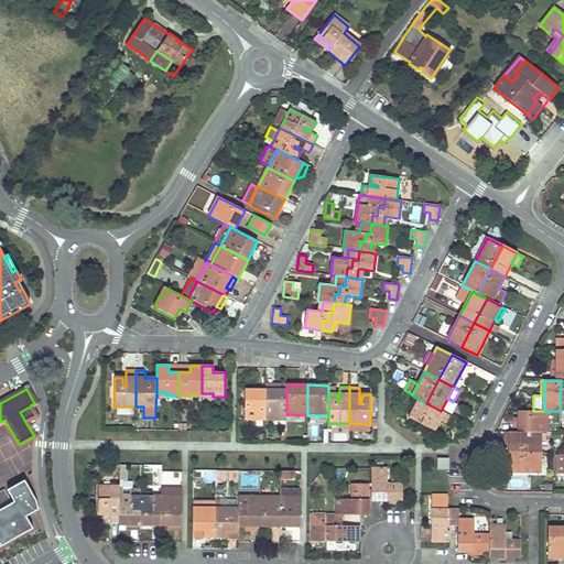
[(245,420),(266,420),(266,390),(245,390),(245,420)]
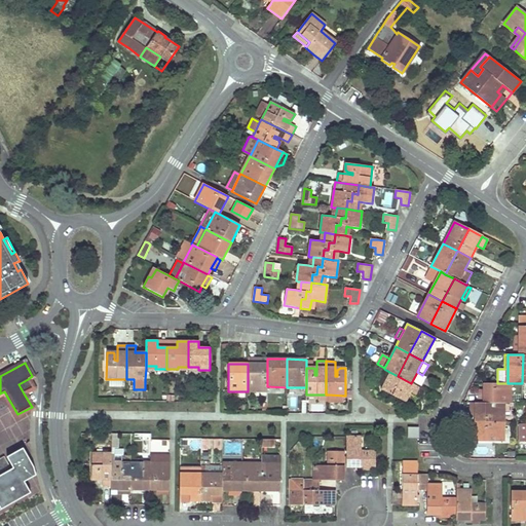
[(267,392),(267,386),(267,365),(248,364),(248,391),(267,392)]
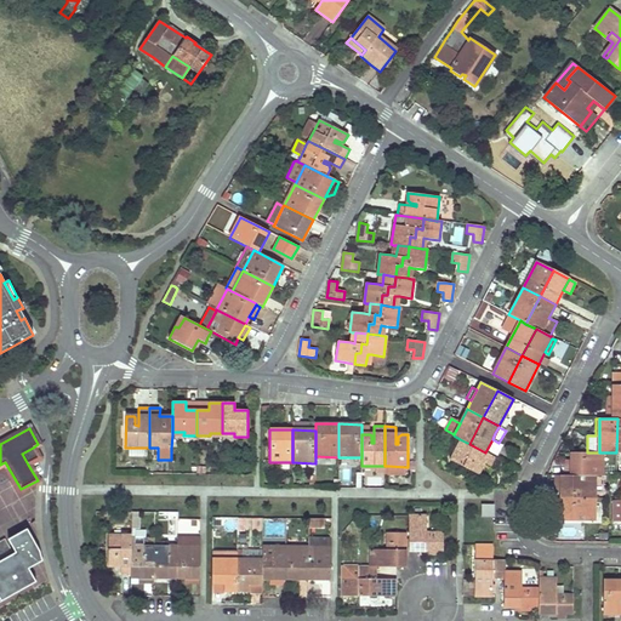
[(485,453),(469,444),(460,439),(450,460),(478,474),(482,467),(480,465),(474,462),(476,459),(482,462),(490,467),(495,459),(485,453)]
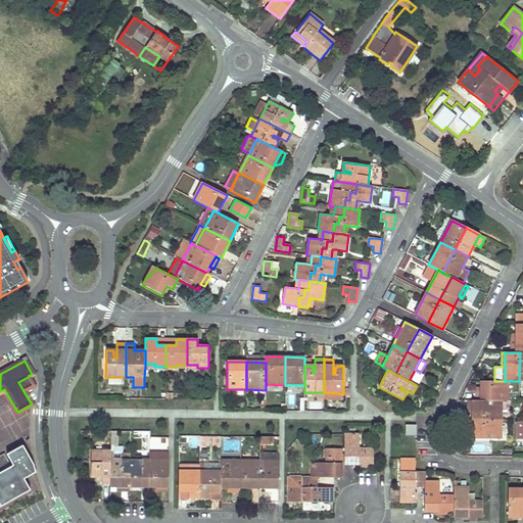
[(33,386),(28,377),(18,382),(24,391),(33,386)]
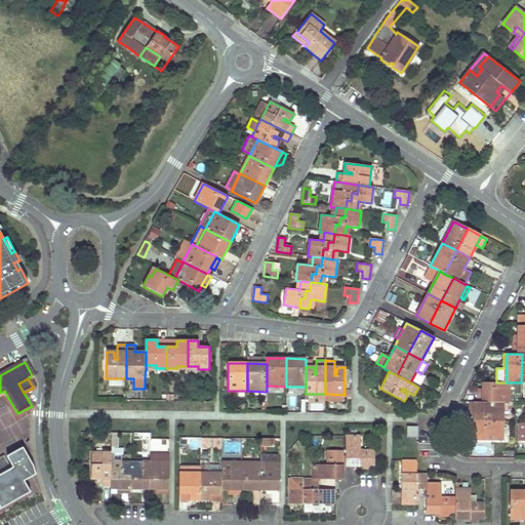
[(483,390),(483,402),(503,402),(510,402),(510,382),(507,382),(496,382),(483,382),(483,390)]
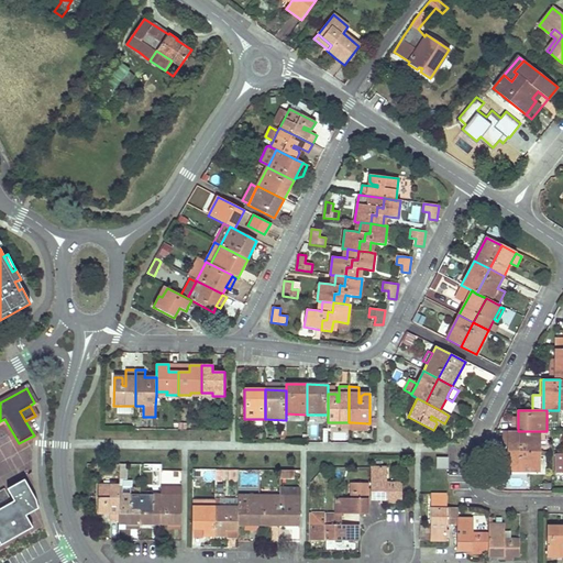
[(0,441),(9,437),(3,424),(0,426),(0,441)]
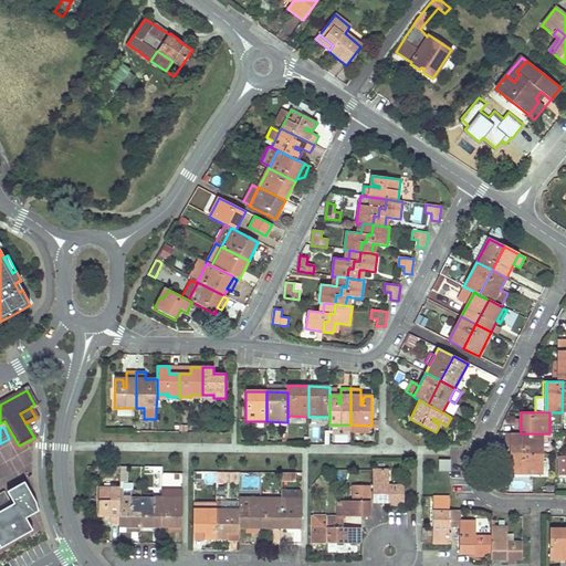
[(512,433),(512,441),(512,448),(512,454),(543,454),(543,433),(521,433),(515,433),(512,433)]
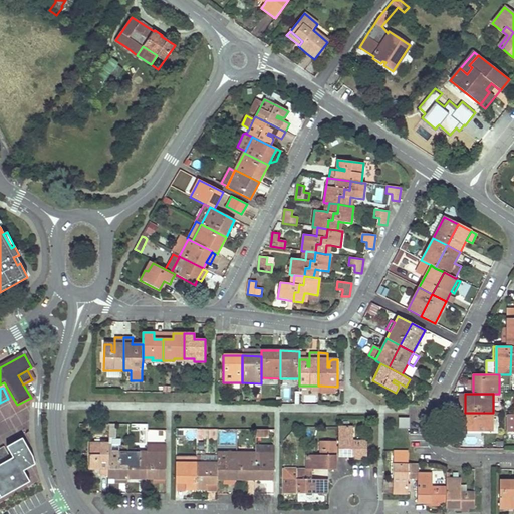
[(492,432),(493,413),(465,413),(465,419),(465,431),(492,432)]
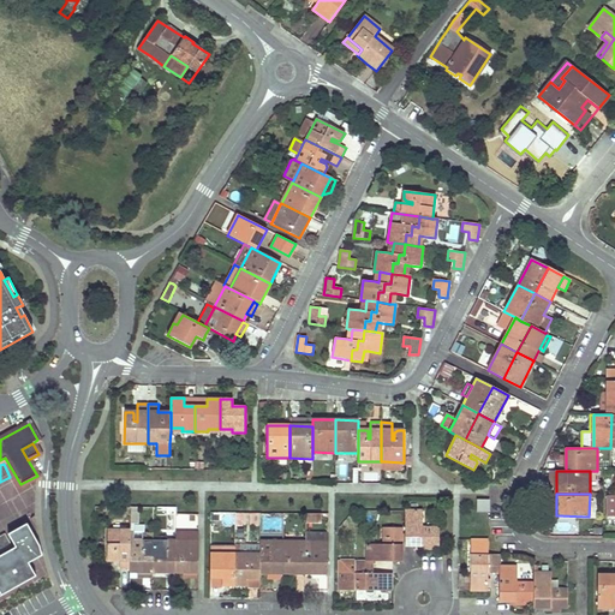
[(477,513),(489,512),(489,500),(477,500),(477,513)]
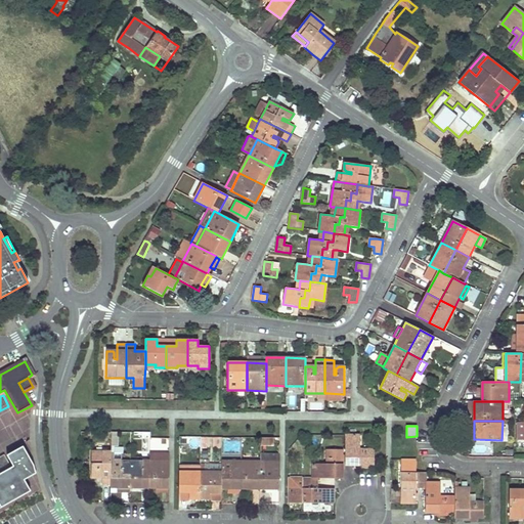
[(360,436),(345,435),(344,455),(344,465),(351,465),(359,465),(359,468),(361,468),(368,468),(368,465),(374,465),(375,450),(366,450),(366,453),(359,453),(360,450),(360,436)]
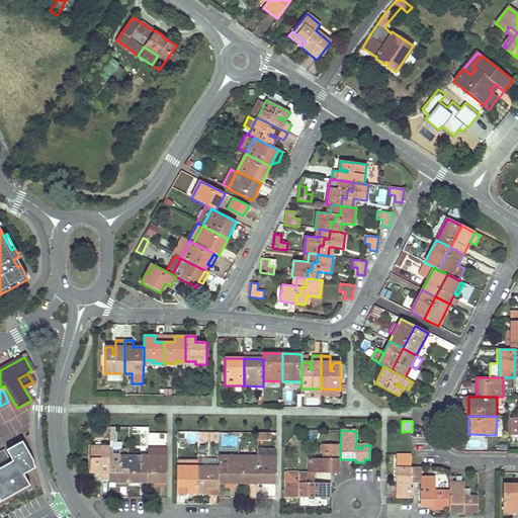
[(0,498),(1,501),(28,486),(22,475),(35,466),(22,442),(8,450),(15,461),(0,468),(0,498)]
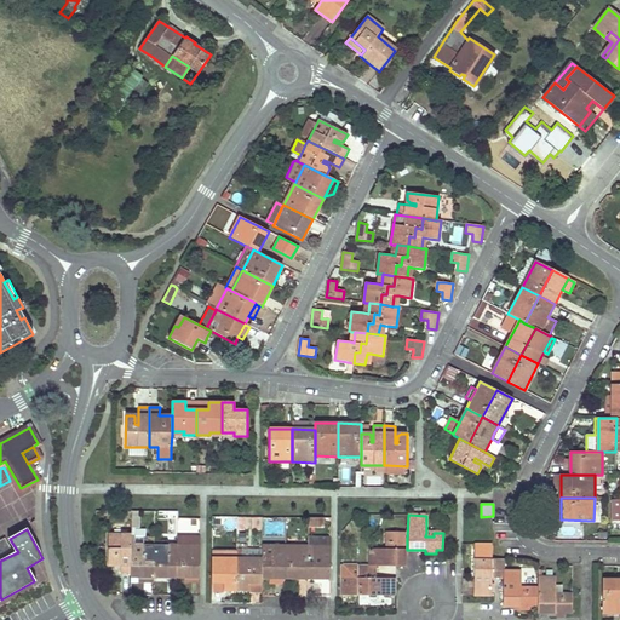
[(405,550),(407,550),(407,539),(405,539),(405,532),(386,532),(386,550),(368,550),(368,567),(377,567),(395,567),(400,567),(405,567),(405,550)]
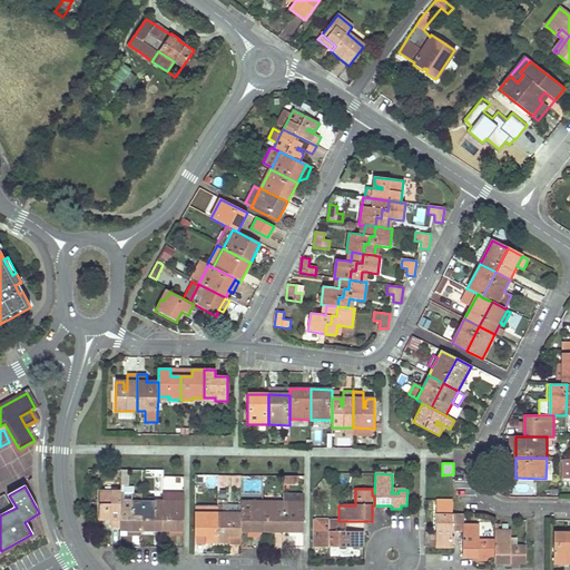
[(121,528),(121,501),(121,490),(99,490),(99,520),(106,520),(108,517),(108,516),(110,516),(111,528),(121,528)]
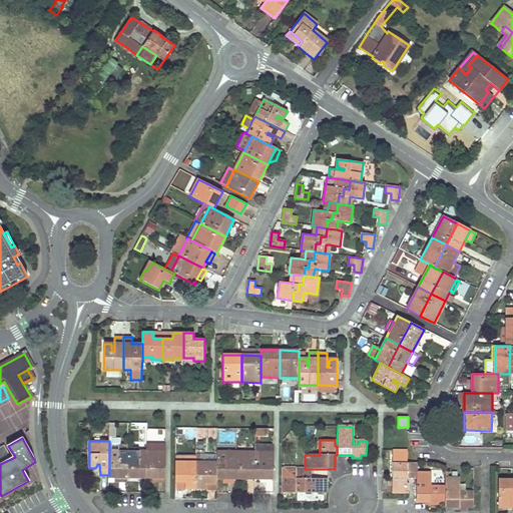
[(127,478),(127,451),(127,445),(118,445),(118,451),(109,451),(109,475),(108,476),(108,478),(109,478),(126,478),(127,478)]
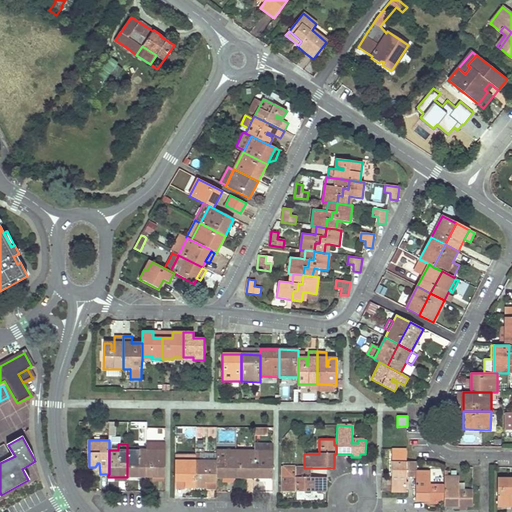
[(0,460),(9,455),(4,445),(0,446),(0,460)]
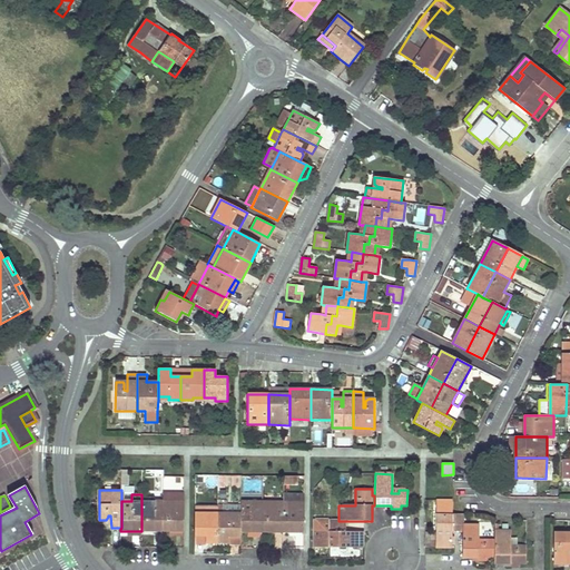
[(455,531),(463,532),(463,524),(463,514),(452,513),(452,500),(436,500),(436,517),(439,517),(439,523),(435,523),(435,548),(449,548),(452,548),(452,531),(452,524),(455,524),(455,531)]
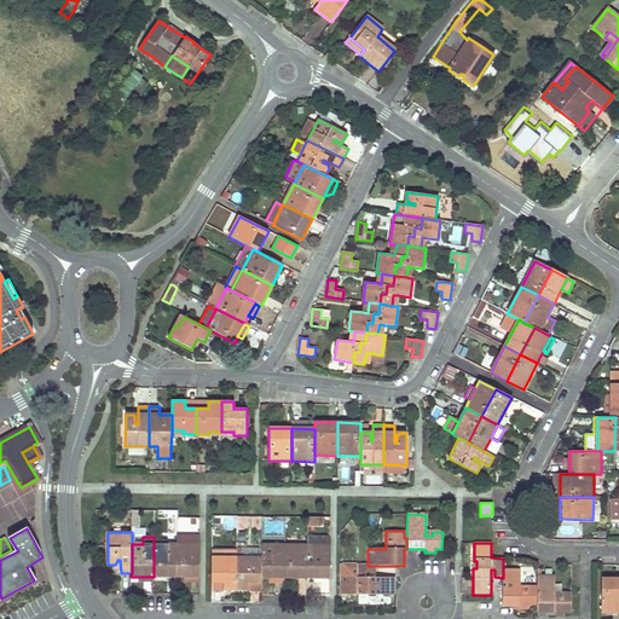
[(177,577),(177,544),(154,544),(154,577),(162,577),(175,577),(177,577)]
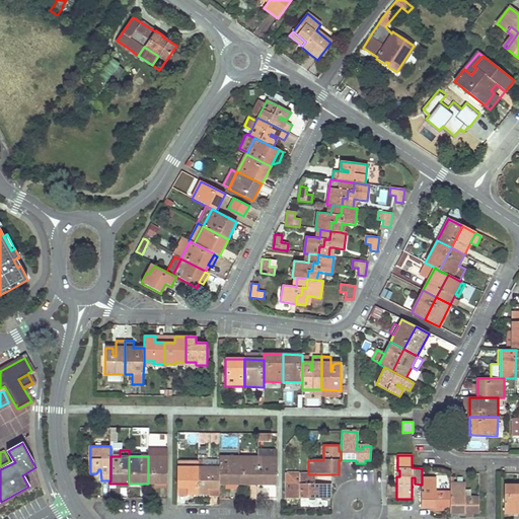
[(167,456),(148,456),(148,484),(155,484),(166,484),(167,456)]
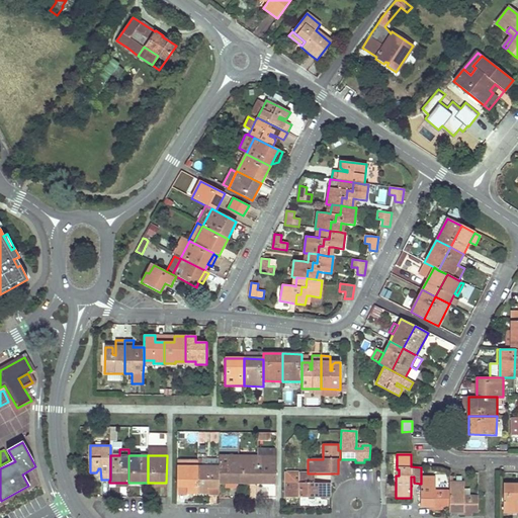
[(238,484),(239,456),(219,456),(219,466),(219,484),(227,484),(237,484),(238,484)]
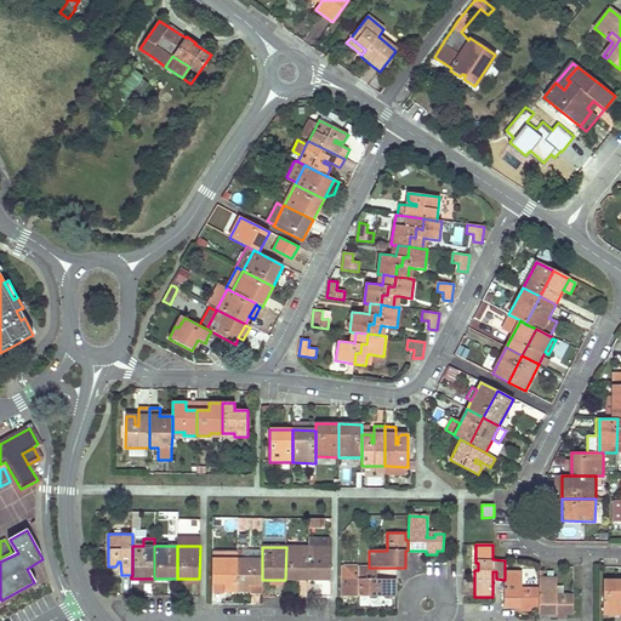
[(286,547),(285,580),(308,580),(308,547),(295,547),(286,547)]
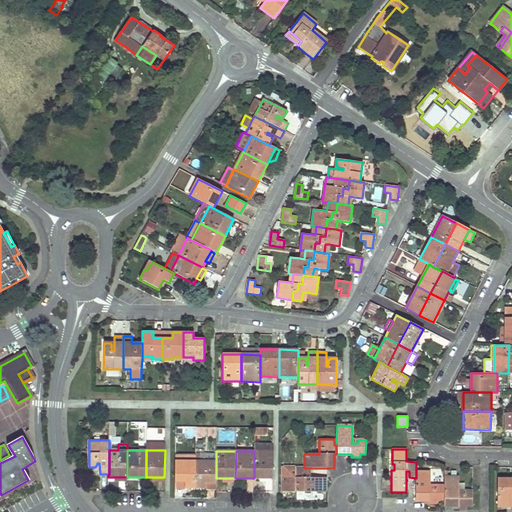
[(273,451),(254,451),(254,478),(273,478),(273,451)]
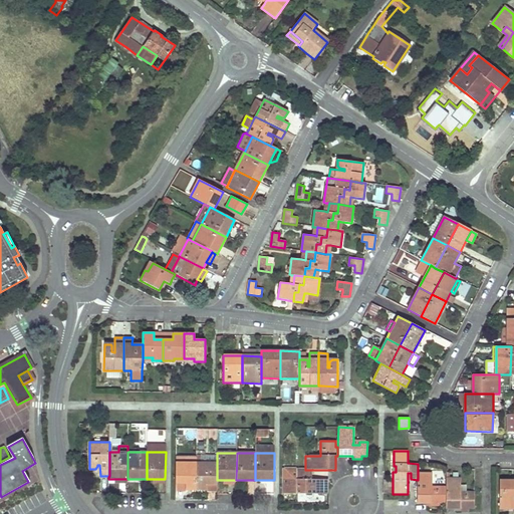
[(186,484),(186,487),(186,491),(196,491),(197,466),(188,466),(188,463),(176,462),(176,484),(177,484),(186,484)]
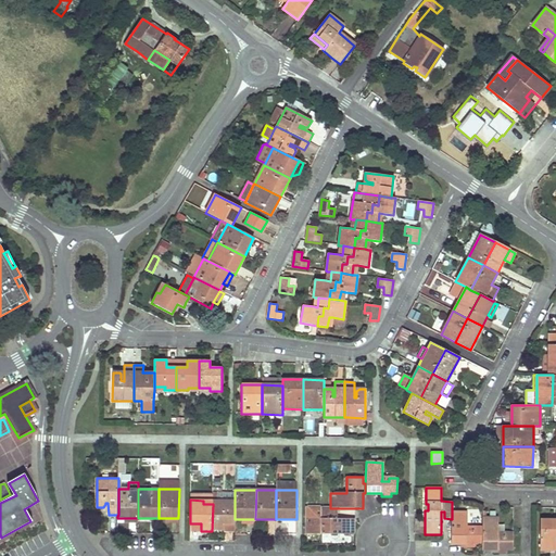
[(235,523),(235,519),(235,501),(223,501),(223,504),(213,504),(212,531),(224,531),(224,523),(235,523)]
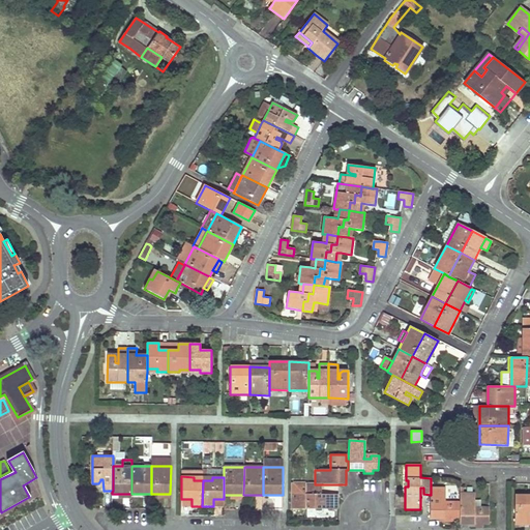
[(305,494),(305,484),(293,483),(293,494),(305,494)]
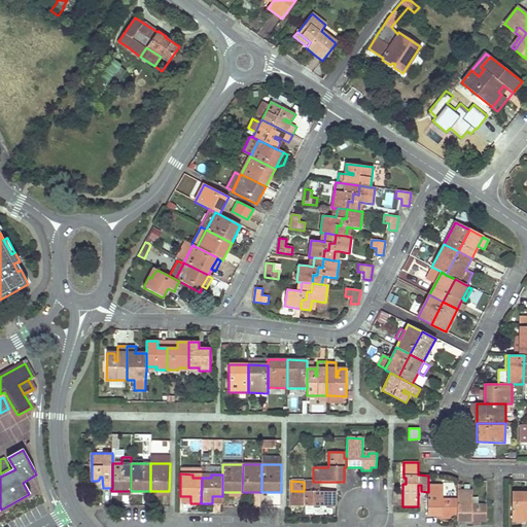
[(313,489),(316,489),(320,489),(320,482),(313,482),(304,482),(304,491),(291,491),(290,506),(335,506),(335,492),(320,492),(313,492),(313,489)]
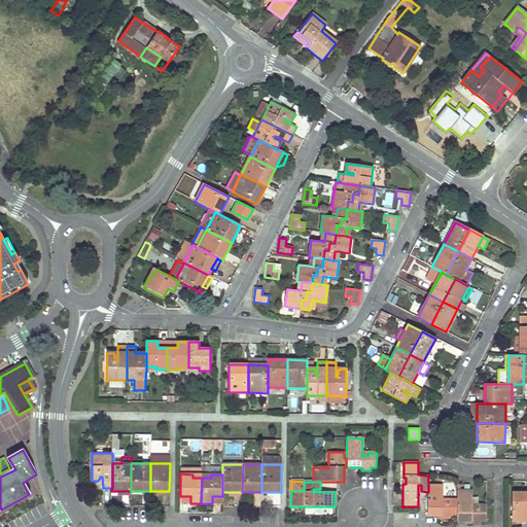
[(457,516),(457,500),(449,500),(449,503),(443,503),(443,499),(443,486),(428,485),(428,492),(428,506),(427,516),(430,516),(443,516),(443,519),(451,519),(452,516),(457,516)]
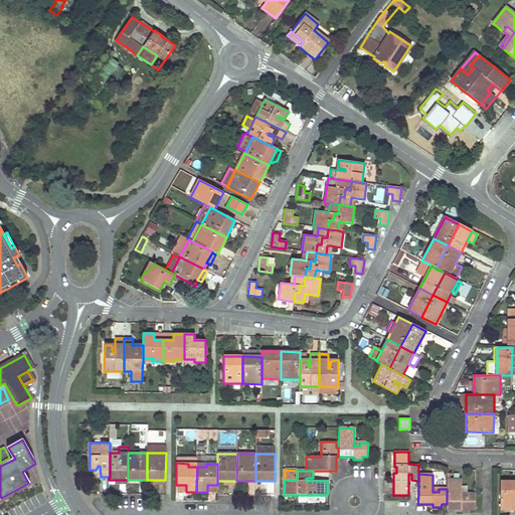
[(447,474),(447,489),(447,504),(447,508),(452,509),(461,509),(461,512),(470,512),(470,509),(475,509),(476,494),(468,494),(468,497),(465,497),(462,497),(462,494),(461,486),(461,480),(451,480),(451,474),(447,474)]
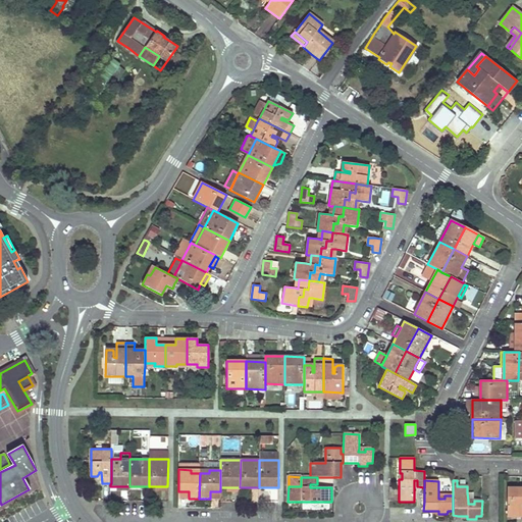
[(507,517),(521,516),(521,487),(507,487),(507,517)]
